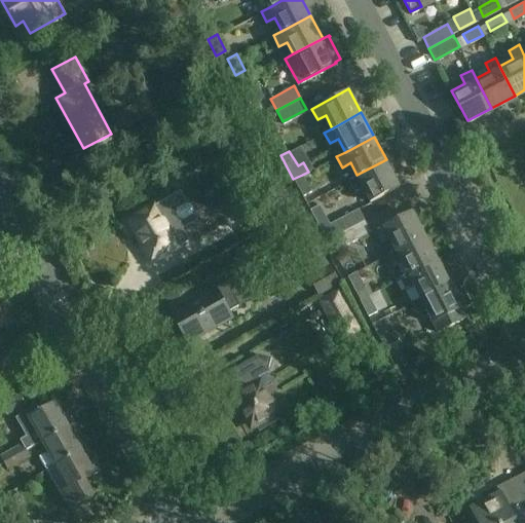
[(386,159),(357,175),(348,179),(354,190),(363,186),(370,199),(399,184),(386,159)]
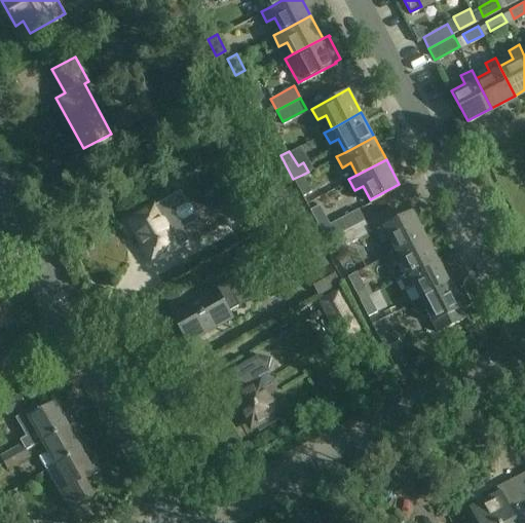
[(292,199),(275,170),(254,182),(269,212),(292,199)]
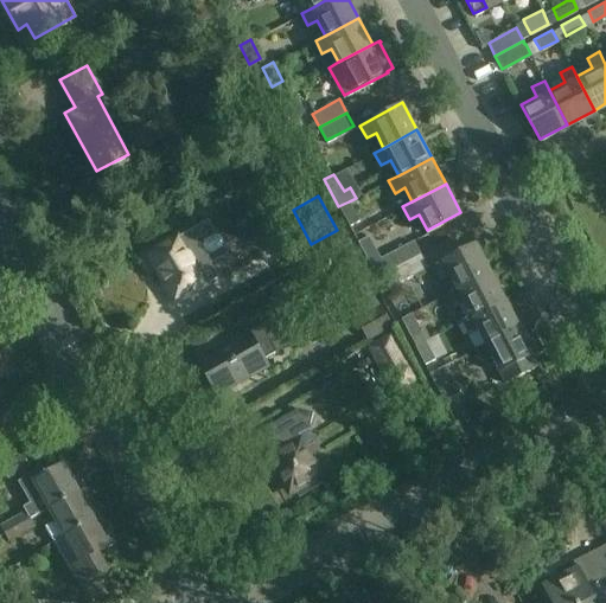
[(358,218),(349,201),(338,206),(349,224),(358,218)]
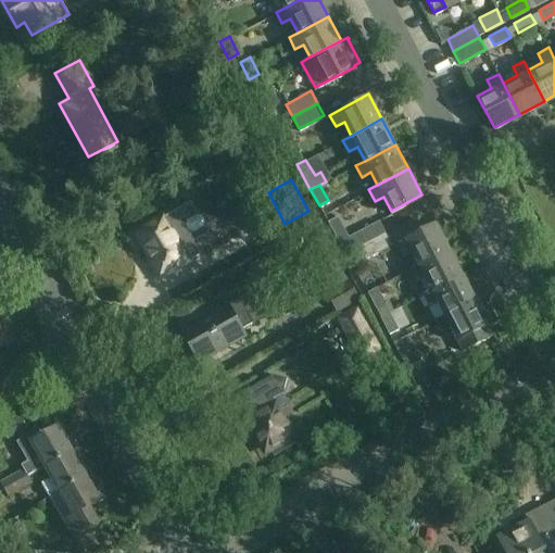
[(188,199),(162,213),(136,229),(143,241),(142,241),(152,259),(151,260),(160,274),(198,251),(191,239),(206,230),(188,199)]
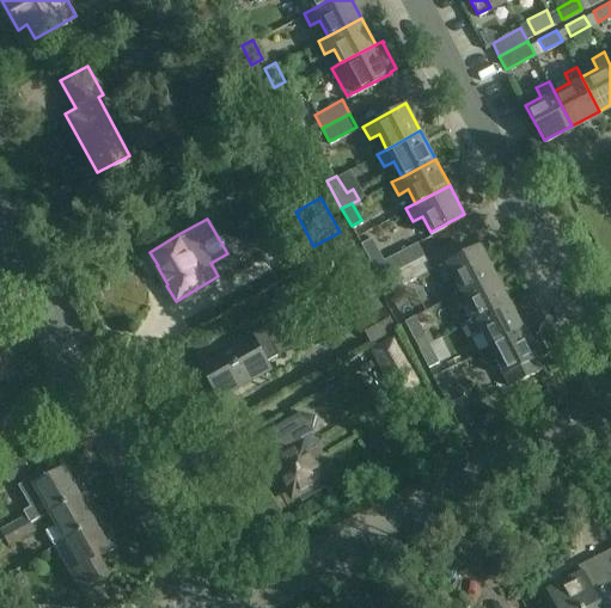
[(379,277),(391,271),(423,255),(416,241),(383,258),(370,237),(360,241),(379,277)]
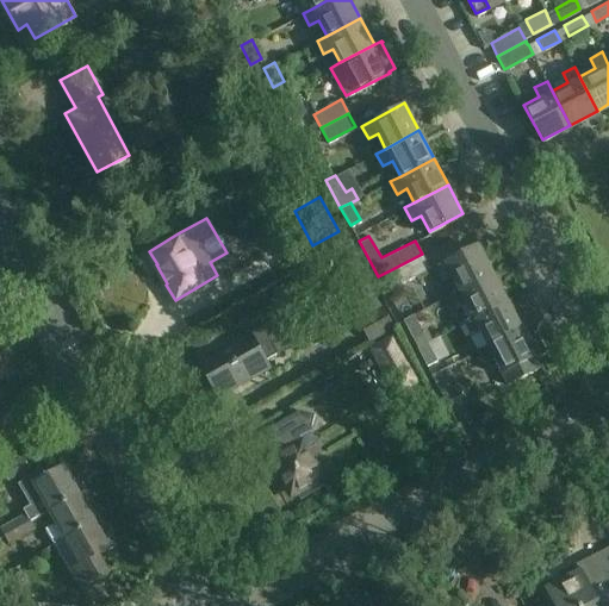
[(459,289),(493,270),(478,243),(435,266),(442,279),(451,274),(459,289)]
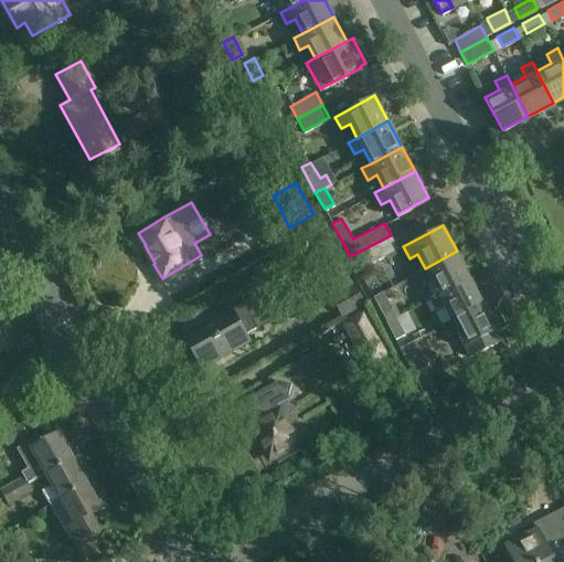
[(391,235),(361,251),(368,263),(397,247),(391,235)]
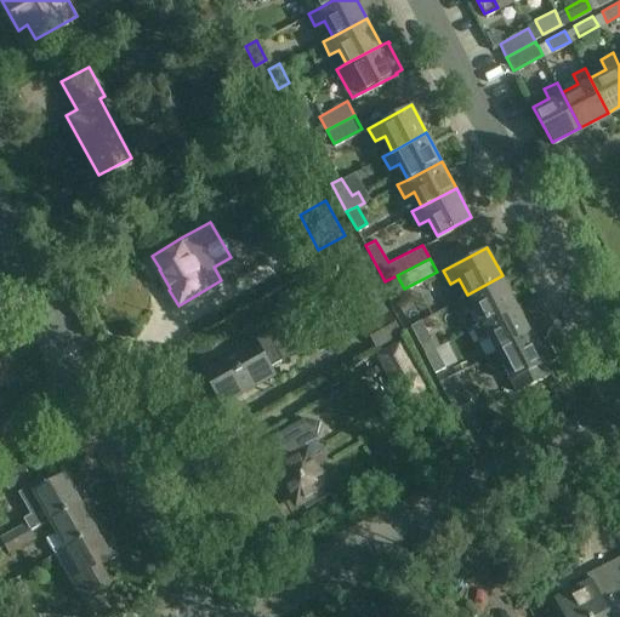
[(502,275),(467,295),(458,300),(464,312),(473,307),(482,321),(517,303),(502,275)]
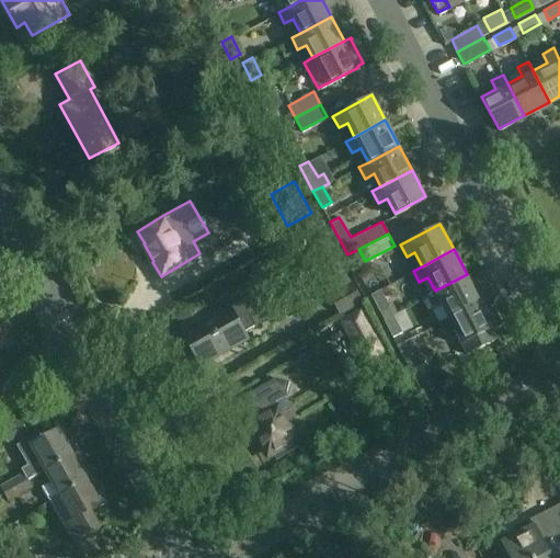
[(347,266),(340,251),(327,259),(335,274),(343,270),(342,269),(347,266)]
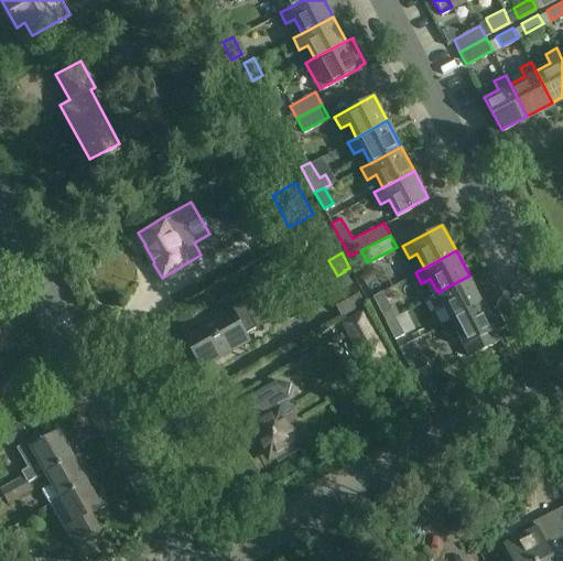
[(345,271),(337,276),(323,283),(329,293),(340,313),(364,301),(353,280),(350,281),(345,271)]
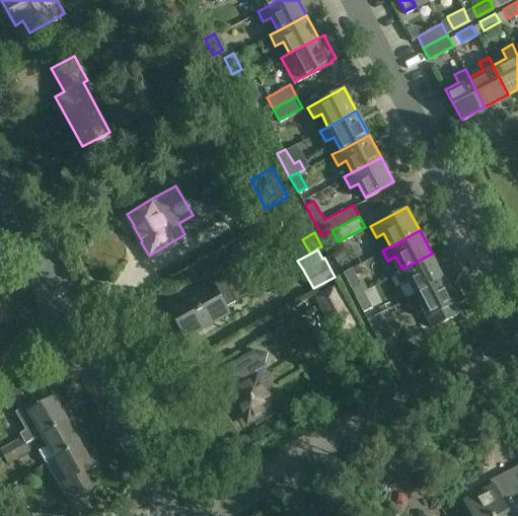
[(432,253),(402,269),(394,274),(400,284),(409,280),(415,292),(444,277),(432,253)]
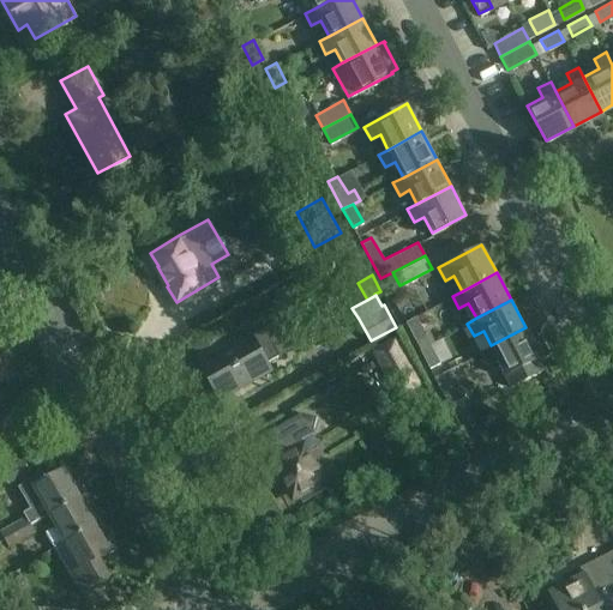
[(288,312),(264,325),(204,358),(223,393),(266,369),(262,362),(304,338),(288,312)]
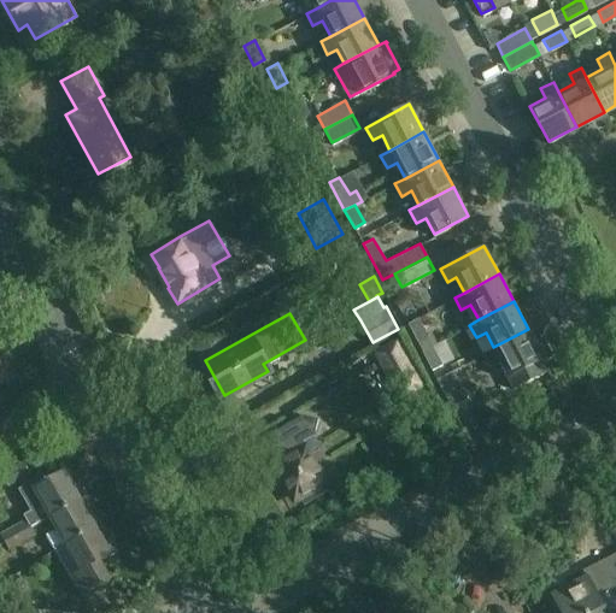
[(416,341),(427,335),(417,317),(408,322),(416,341)]
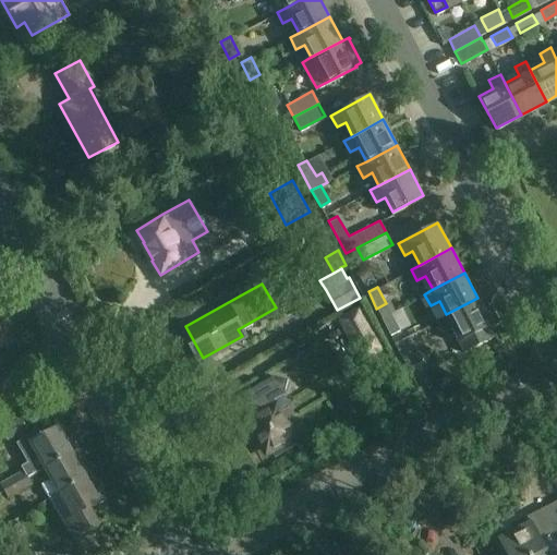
[(477,298),(446,314),(437,320),(444,330),(452,326),(464,350),(492,335),(487,325),(491,324),(477,298)]
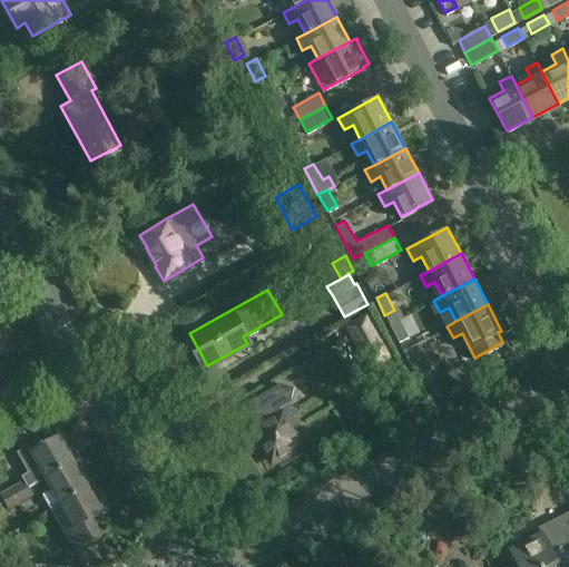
[(368,310),(342,325),(355,348),(362,344),(375,367),(393,355),(368,310)]
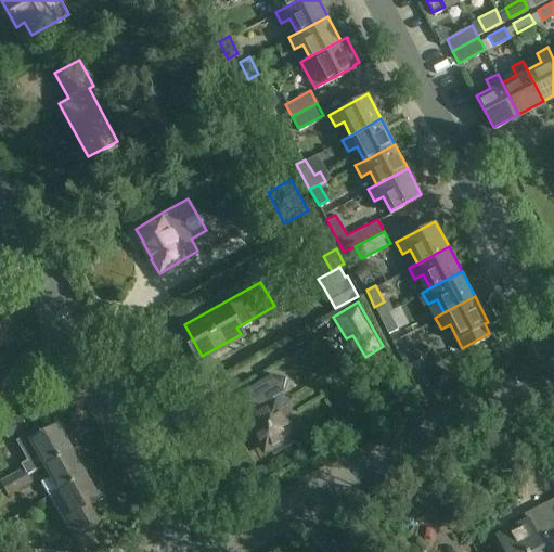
[(387,332),(397,326),(388,310),(378,316),(387,332)]
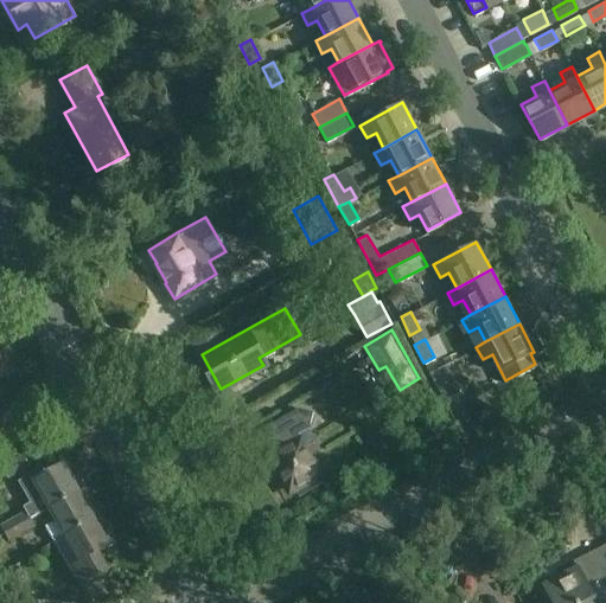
[(442,399),(459,391),(445,363),(428,372),(442,399)]
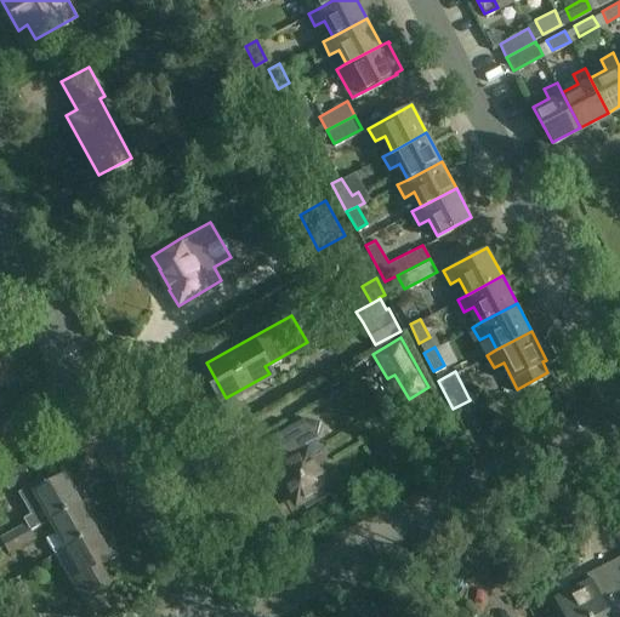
[(305,416),(289,424),(266,438),(261,455),(278,458),(282,464),(273,469),(280,484),(285,480),(296,500),(325,484),(310,455),(322,447),(316,436),(320,421),(305,416)]
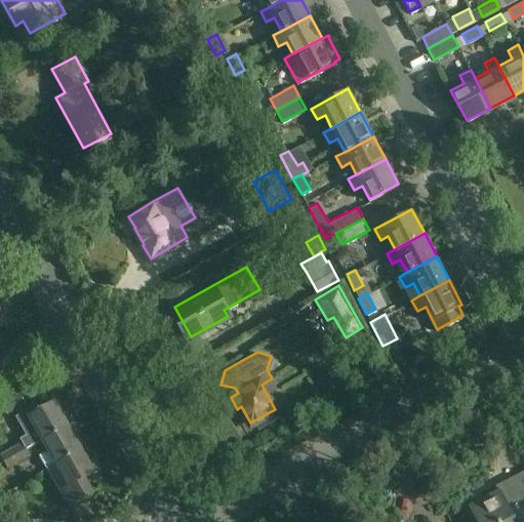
[(26,447),(34,443),(42,439),(67,425),(67,424),(53,400),(39,407),(37,403),(15,415),(26,434),(18,438),(21,442),(11,447),(18,460),(30,454),(26,447)]
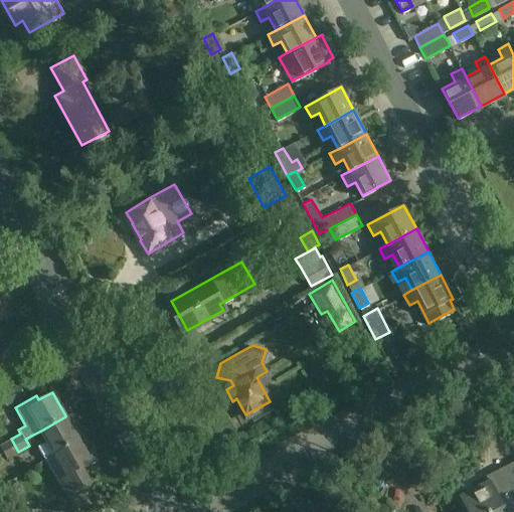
[(45,458),(54,453),(83,437),(83,436),(81,437),(77,429),(78,428),(70,412),(65,415),(65,416),(41,431),(47,441),(38,446),(45,458)]
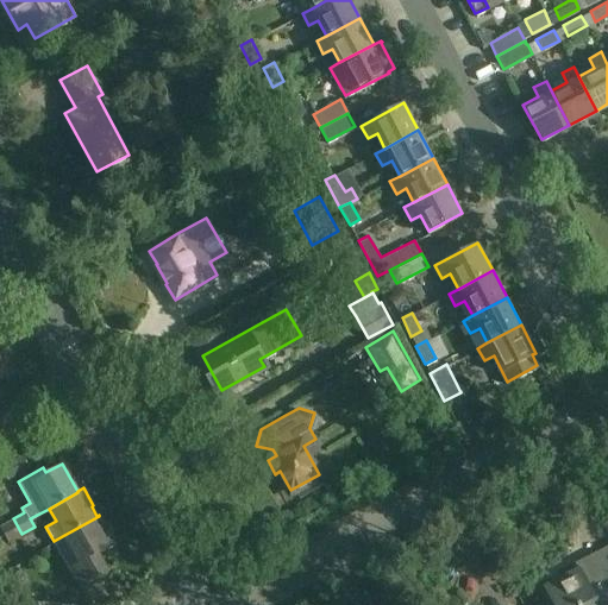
[(108,533),(99,516),(64,535),(79,561),(69,567),(80,586),(106,571),(95,553),(108,546),(112,543),(106,534),(108,533)]
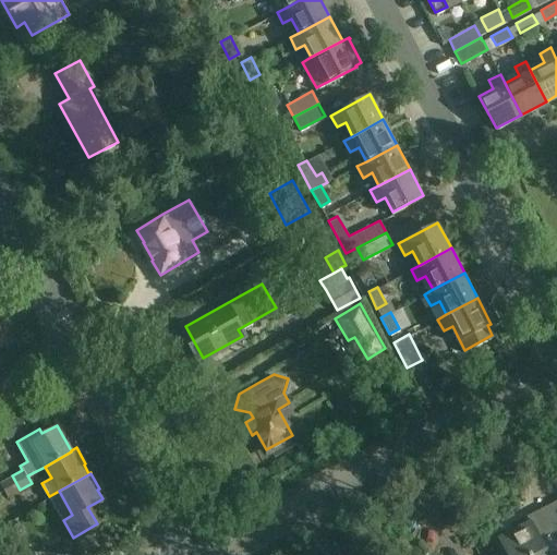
[(7,496),(20,490),(12,475),(0,482),(0,485),(7,496)]
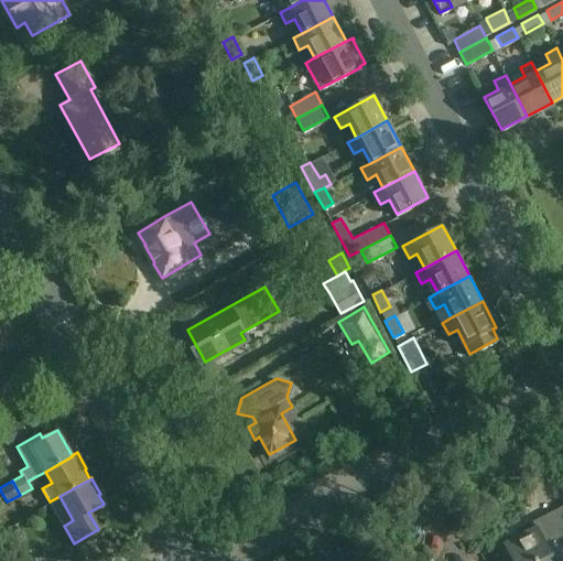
[(562,535),(562,522),(555,507),(531,519),(534,526),(505,541),(513,560),(553,560),(545,543),(562,535)]
